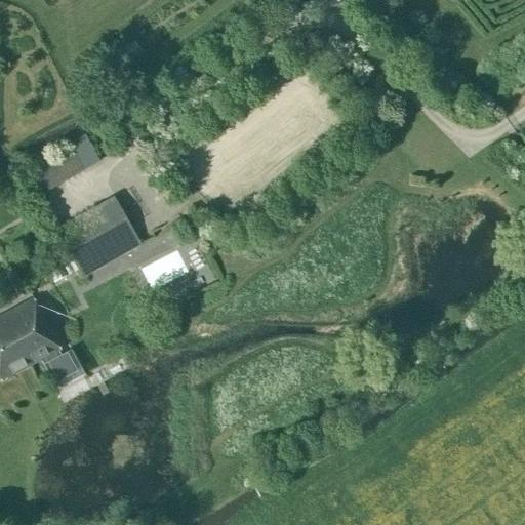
[(84,135),(67,145),(70,150),(82,171),(99,161),(84,135)]
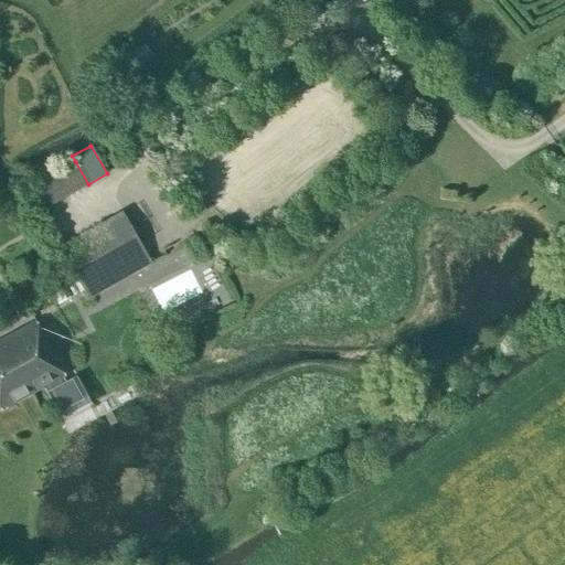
[(75,161),(51,176),(63,199),(88,184),(75,161)]
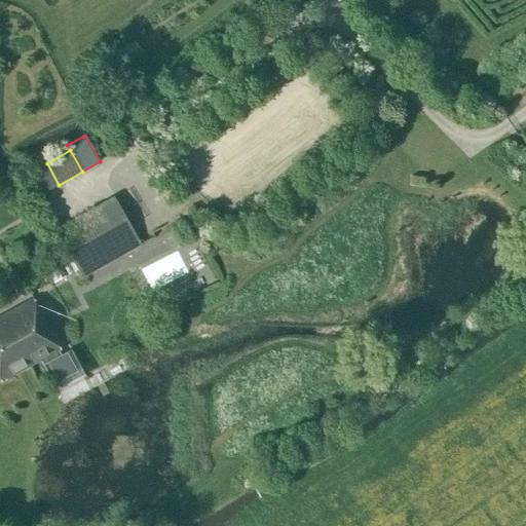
[(36,198),(59,185),(47,163),(24,177),(36,198)]
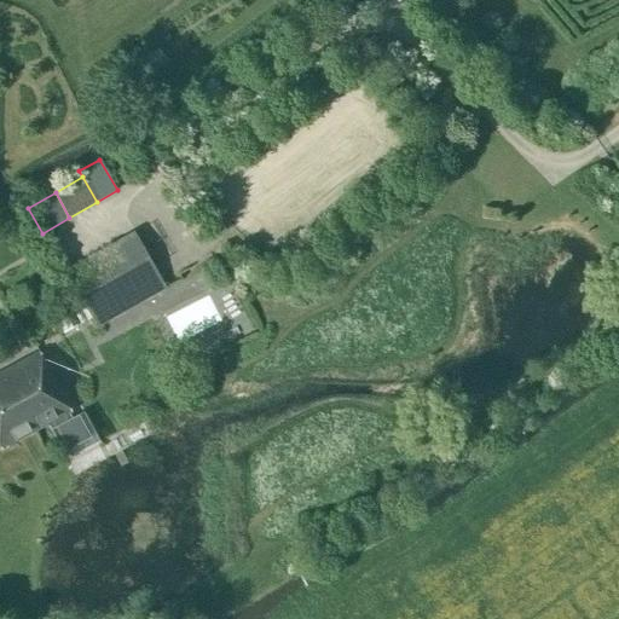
[(97,328),(166,289),(133,231),(64,271),(97,328)]
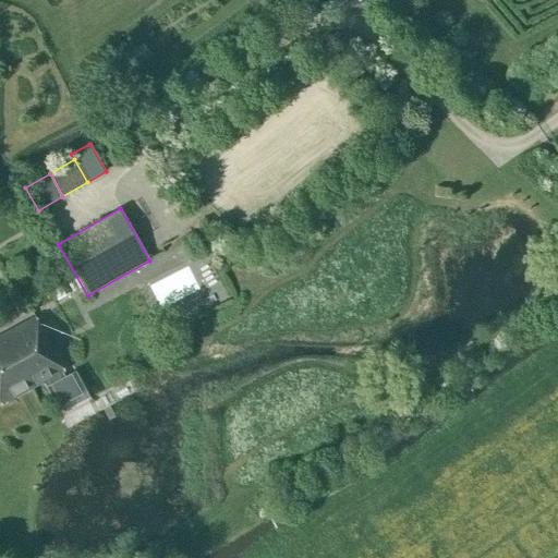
[(0,336),(0,403),(41,383),(50,400),(56,397),(61,407),(82,396),(71,374),(65,377),(62,372),(63,371),(35,318),(0,336)]
